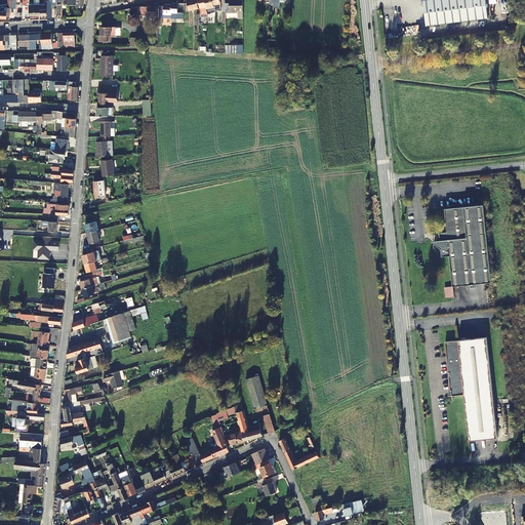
[(7,11),(4,11),(0,11),(0,16),(10,17),(11,8),(11,0),(8,0),(8,7),(7,7),(7,11)]
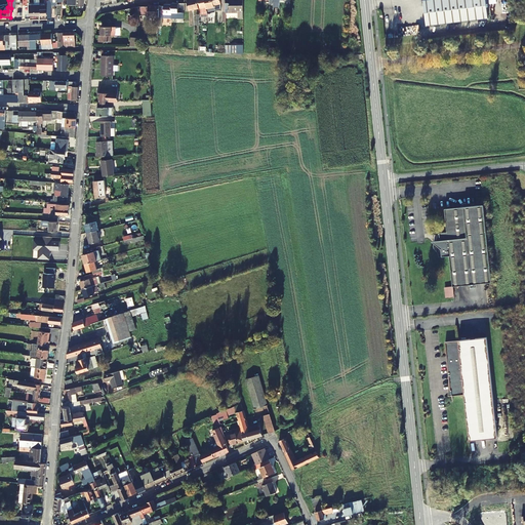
[(56,1),(55,0),(46,0),(47,7),(47,9),(47,19),(51,19),(51,2),(52,2),(52,1),(56,1)]
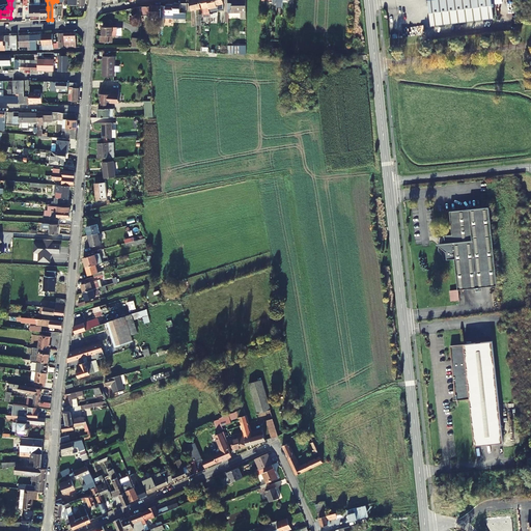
[(201,3),(200,0),(190,0),(193,10),(202,8),(201,3)]
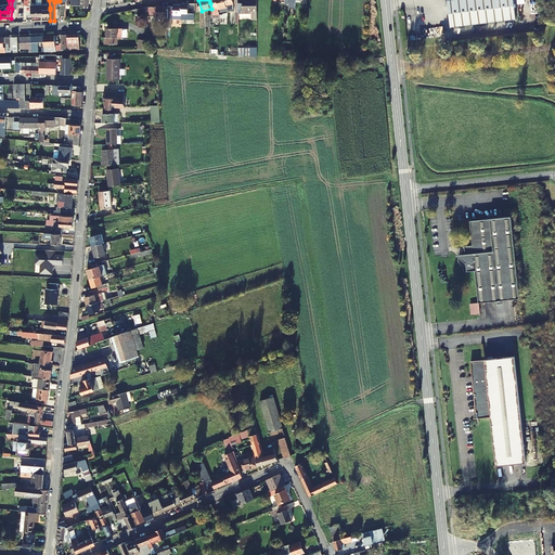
[(220,9),(218,0),(209,0),(210,3),(211,3),(214,10),(216,9),(217,13),(220,13),(220,9)]
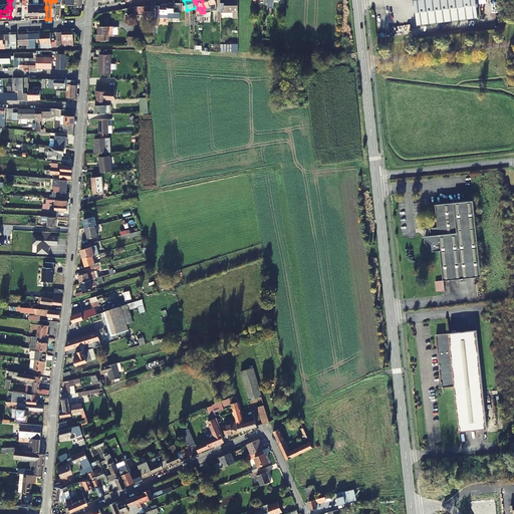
[(202,0),(204,8),(211,7),(209,0),(202,0)]
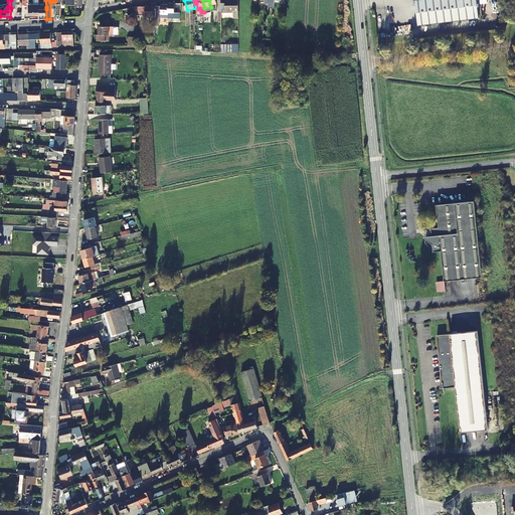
[(240,19),(239,0),(221,0),(222,8),(222,13),(234,13),(234,19),(240,19)]
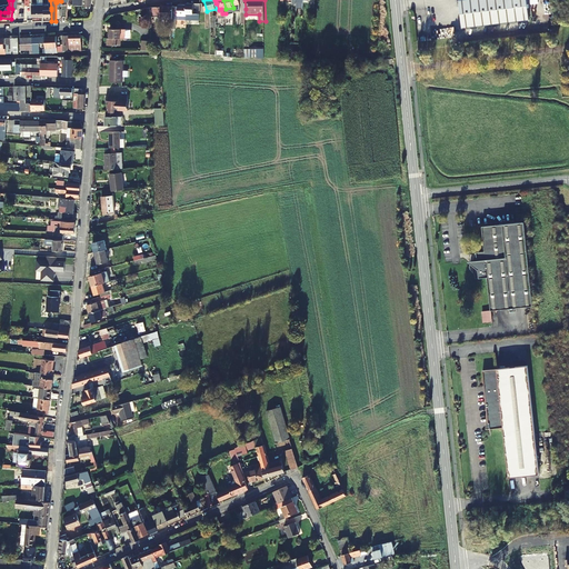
[(293,0),(293,6),(297,6),(297,0),(299,1),(298,9),(305,9),(305,0),(293,0)]
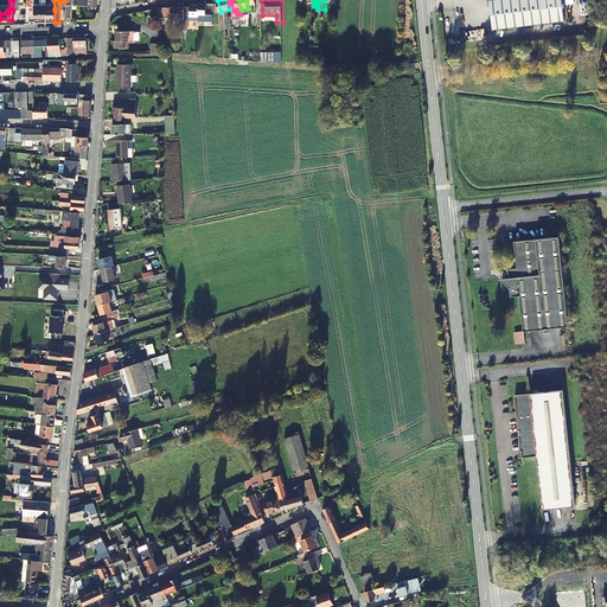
[(497,0),(498,2),(490,4),(493,34),(566,25),(561,0),(497,0)]
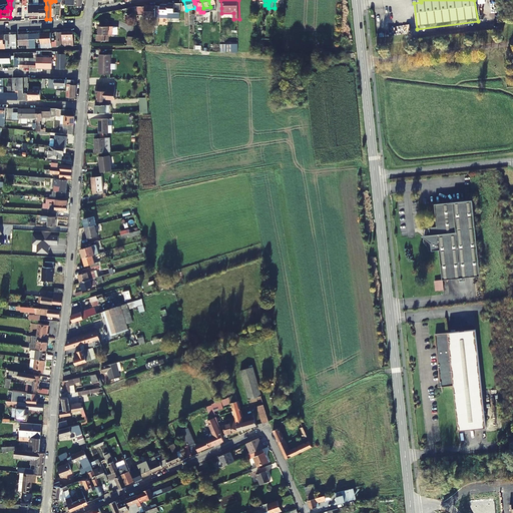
[(485,0),(485,9),(496,9),(496,0),(485,0)]
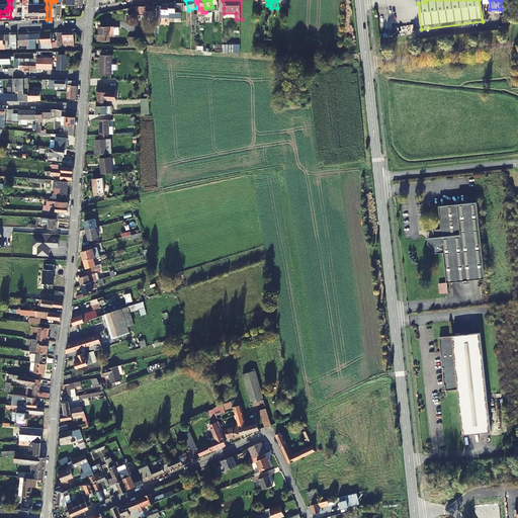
[(47,7),(45,7),(39,7),(39,5),(28,5),(29,15),(46,14),(46,9),(47,9),(47,7)]
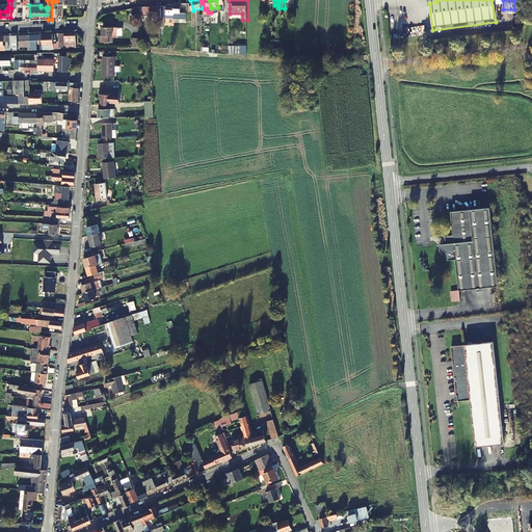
[(162,18),(162,6),(151,5),(151,7),(143,7),(143,10),(142,16),(151,16),(152,19),(159,19),(159,25),(162,25),(162,18)]
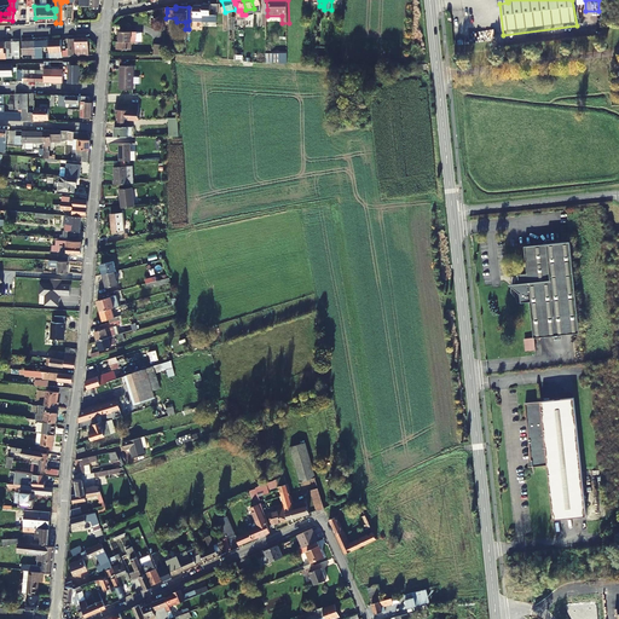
[(132,50),(132,42),(132,33),(121,32),(120,41),(117,41),(117,48),(132,50)]
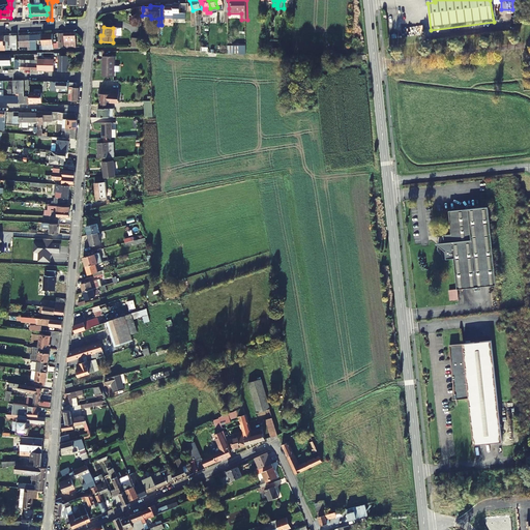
[(46,46),(54,46),(54,43),(53,33),(42,35),(43,48),(45,48),(46,46)]
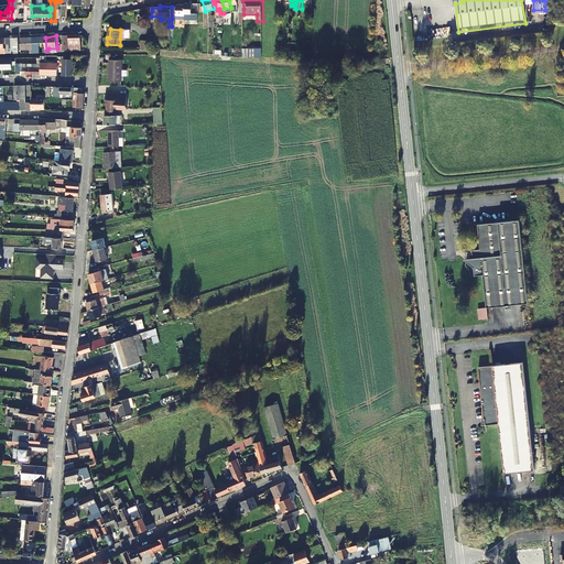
[(68,35),(63,35),(63,44),(61,44),(61,46),(57,46),(57,49),(57,50),(68,50),(68,35)]
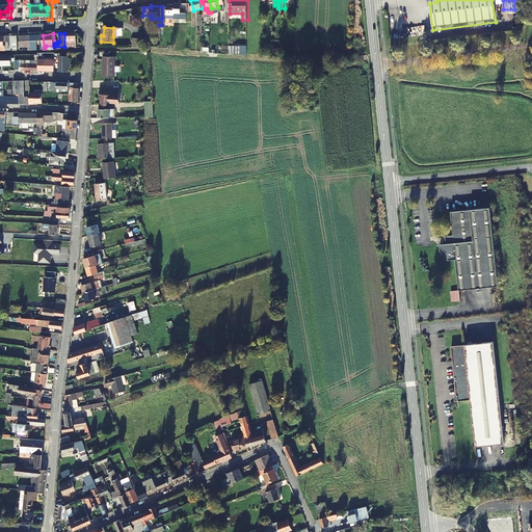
[(77,33),(65,33),(65,48),(77,48),(77,33)]
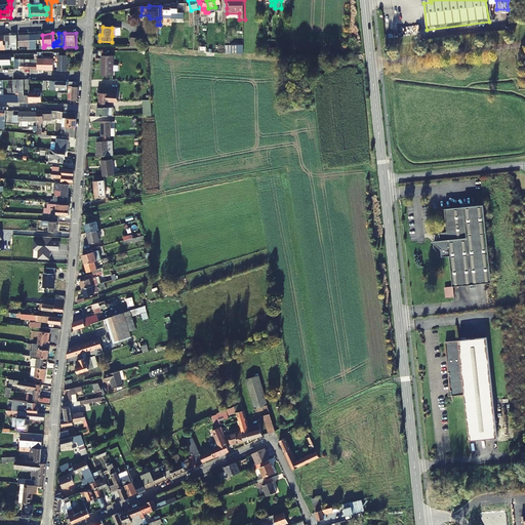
[(8,36),(5,36),(6,49),(11,49),(11,48),(17,48),(16,35),(11,36),(11,45),(9,45),(8,36)]
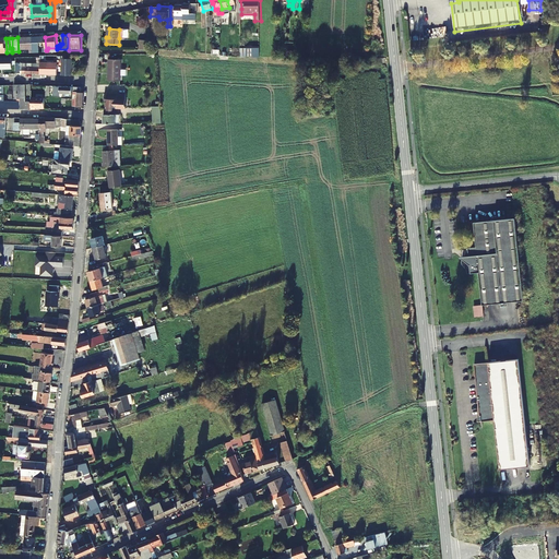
[(33,52),(33,44),(32,37),(21,37),(21,52),(33,52)]
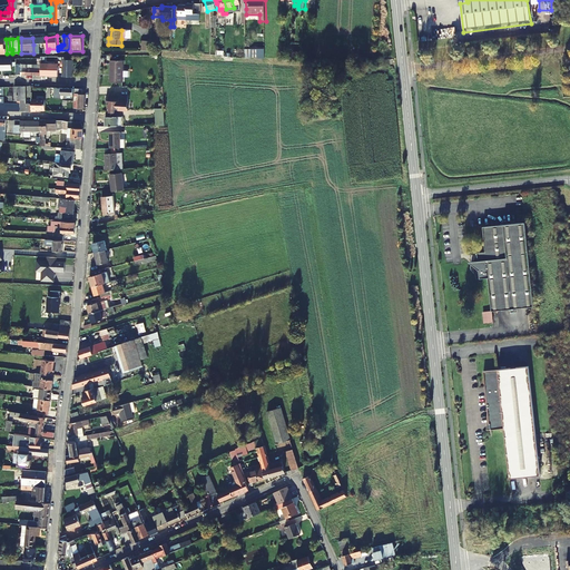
[(32,38),(33,45),(42,45),(42,49),(45,49),(45,38),(32,38)]
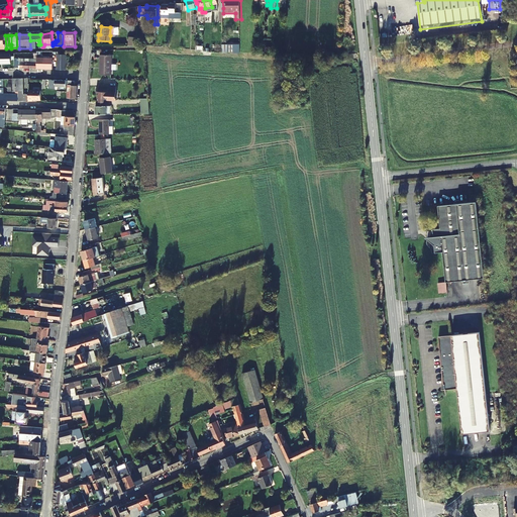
[(136,46),(137,38),(129,37),(129,46),(136,46)]
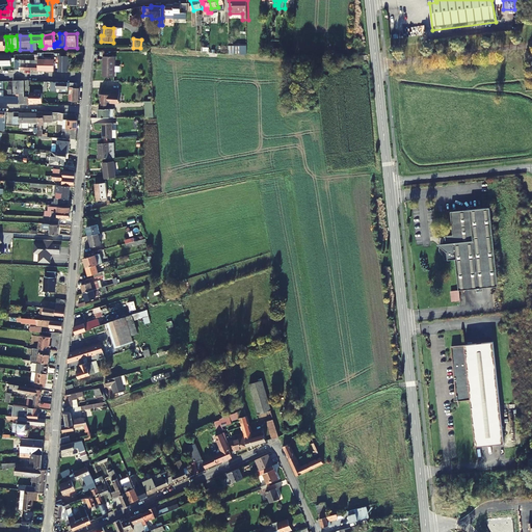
[(10,55),(0,54),(0,64),(11,65),(10,55)]
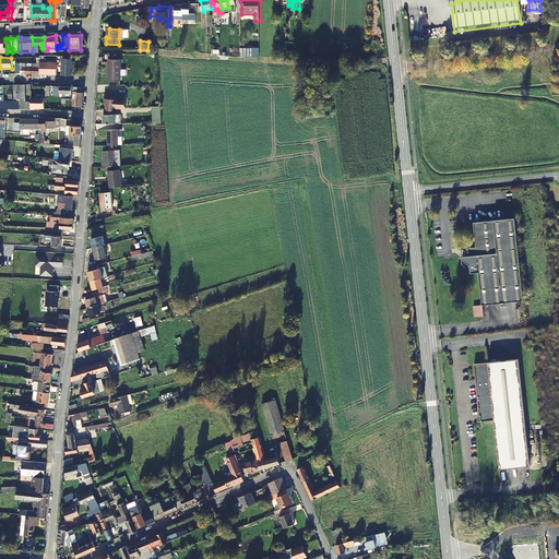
[(37,63),(19,66),(15,66),(15,73),(40,74),(40,69),(40,57),(37,57),(37,63)]
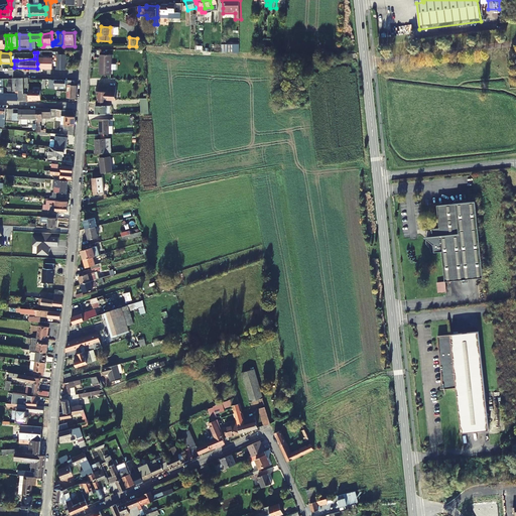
[(58,54),(57,70),(59,70),(69,70),(70,60),(70,55),(58,54)]
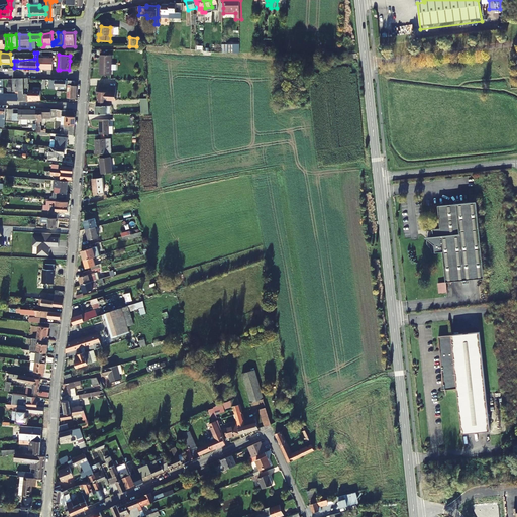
[(102,69),(102,75),(112,76),(112,56),(101,56),(100,69),(102,69)]
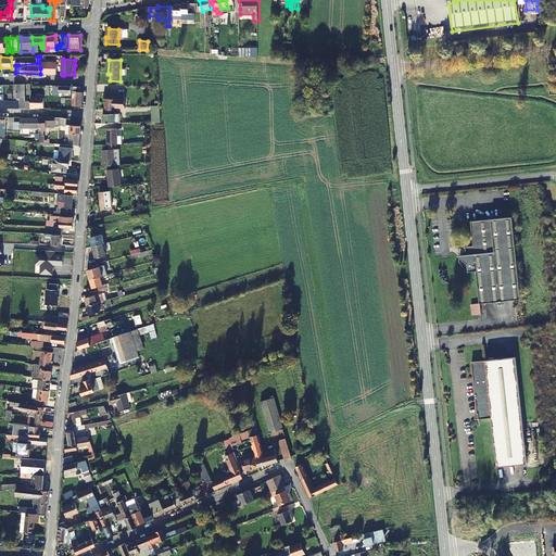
[(41,68),(40,68),(40,74),(58,75),(58,65),(49,65),(49,63),(46,63),(46,62),(41,62),(41,68)]
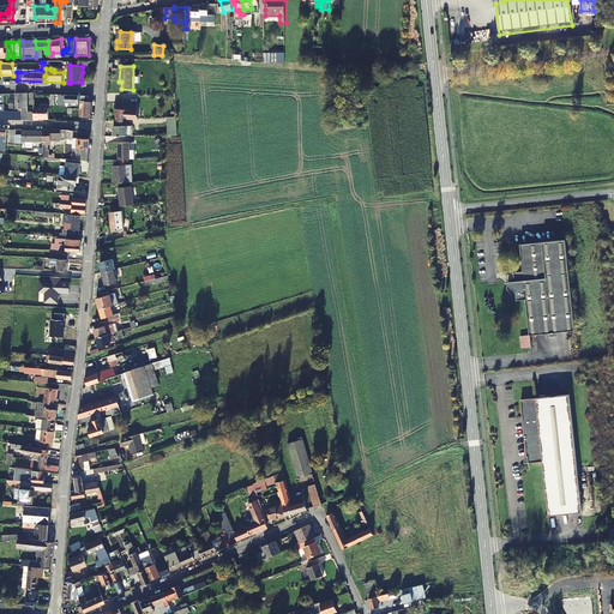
[(23,119),(32,120),(32,114),(28,114),(28,94),(22,94),(23,108),(23,112),(23,119)]
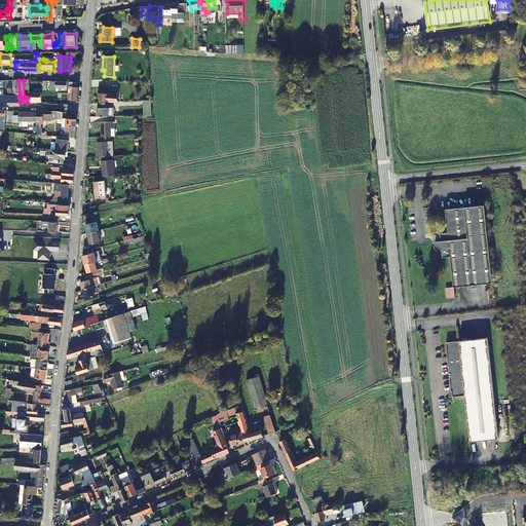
[(58,87),(68,87),(68,82),(51,81),(51,90),(57,90),(58,87)]
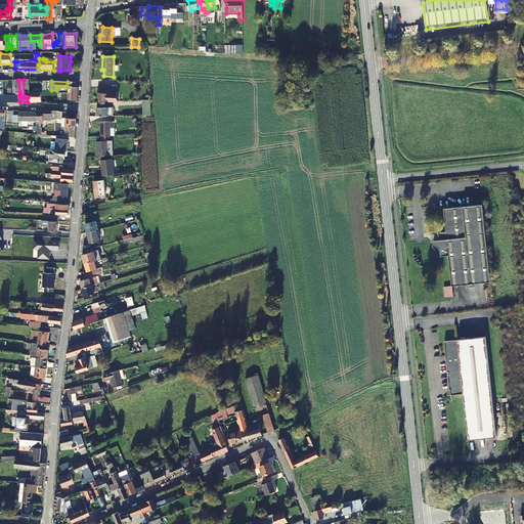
[(69,82),(69,99),(78,100),(79,87),(76,87),(76,82),(69,82)]
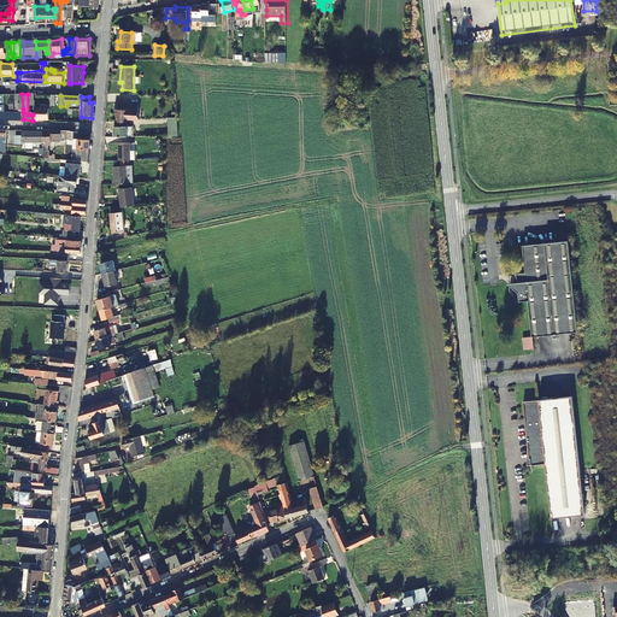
[(118,122),(124,122),(125,117),(129,117),(129,119),(140,119),(140,104),(116,104),(116,110),(118,110),(118,122)]
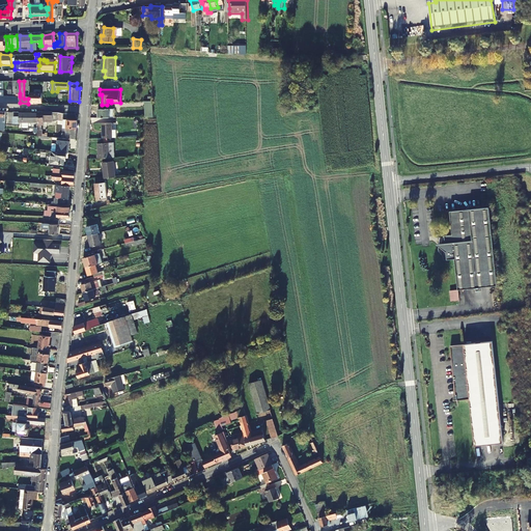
[(43,101),(43,92),(29,92),(29,104),(33,104),(33,102),(43,102),(43,101)]
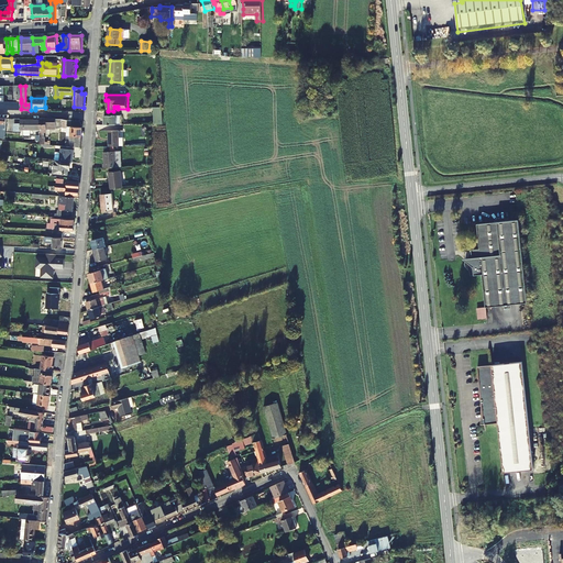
[(106,124),(121,124),(121,116),(106,116),(106,124)]
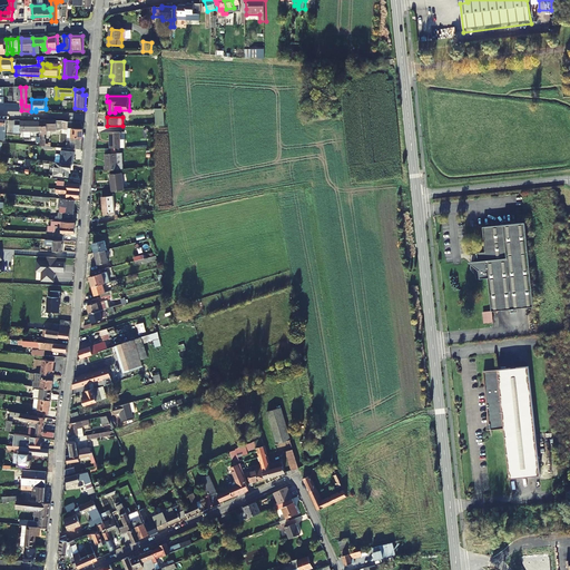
[(41,144),(45,144),(45,140),(43,134),(48,134),(48,130),(69,130),(69,126),(69,121),(65,121),(40,120),(40,121),(40,131),(41,144)]
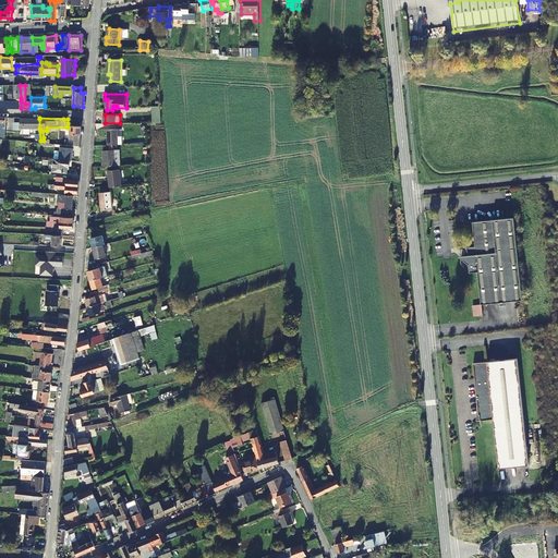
[(21,129),(39,129),(39,119),(20,119),(20,122),(14,122),(14,130),(21,130),(21,129)]
